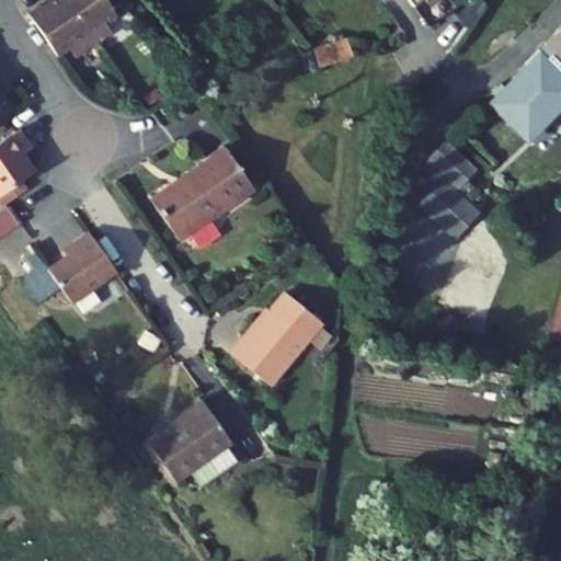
[(76,58),(94,46),(61,0),(55,0),(43,8),(41,4),(29,13),(58,57),(70,49),(76,58)]
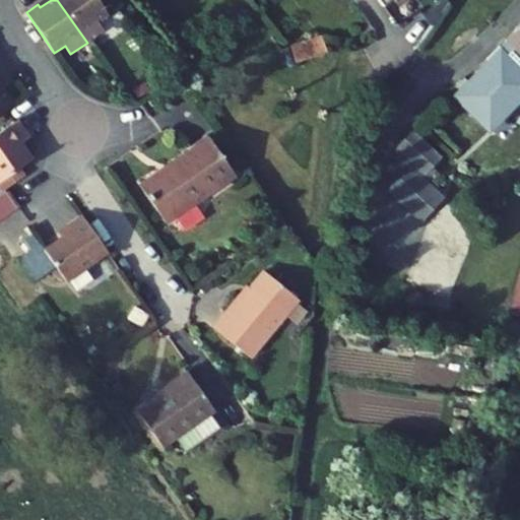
[(57,0),(87,43),(104,30),(98,22),(109,15),(98,0),(57,0)]
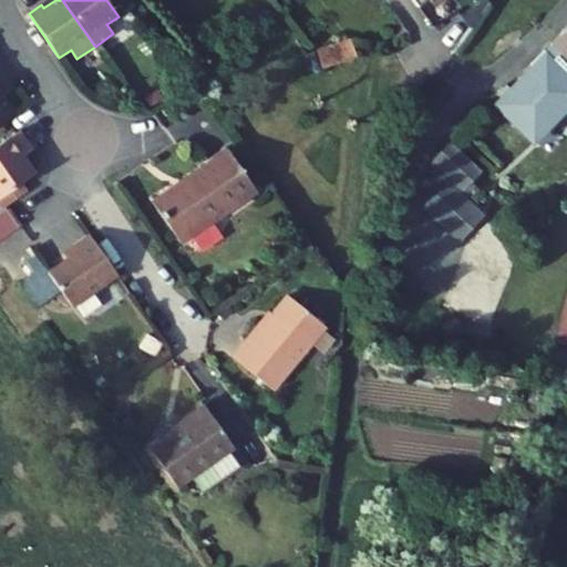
[(121,17),(129,11),(123,3),(115,9),(121,17)]
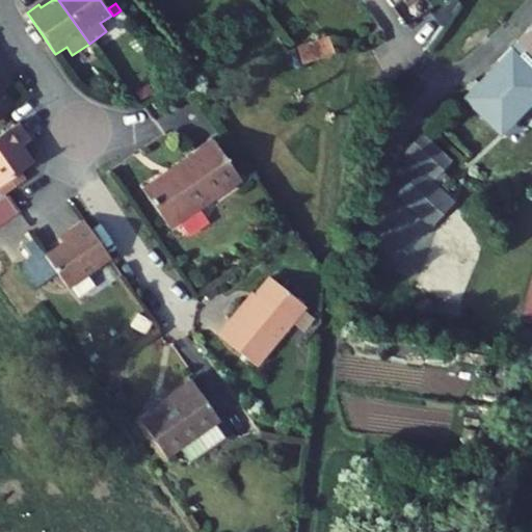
[(468,101),(500,132),(531,98),(531,26),(498,62),(502,67),(468,101)]
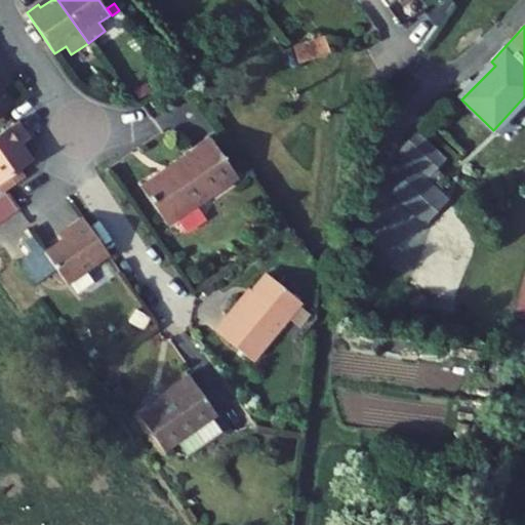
[(330,53),(325,37),(293,47),(298,64),(330,53)]
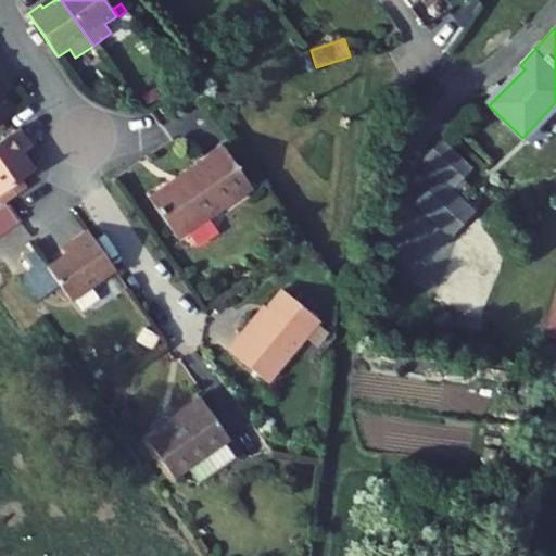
[(1,70),(0,70),(0,122),(1,122),(16,112),(4,95),(0,88),(10,81),(1,70)]
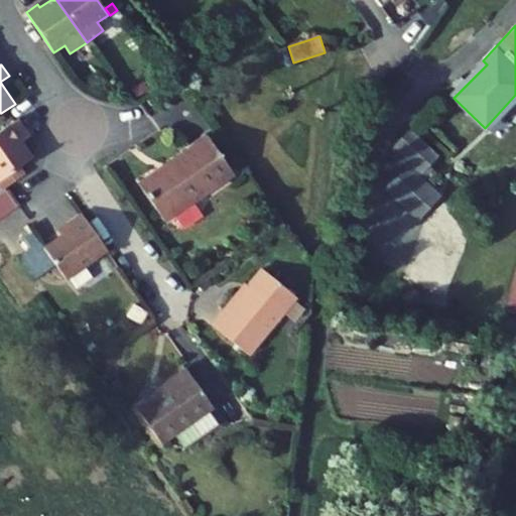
[(0,82),(4,88),(13,82),(9,76),(0,82)]
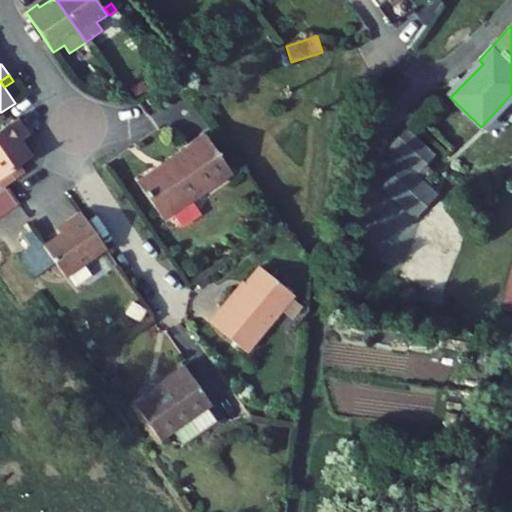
[(105,93),(112,97),(117,88),(110,84),(105,93)]
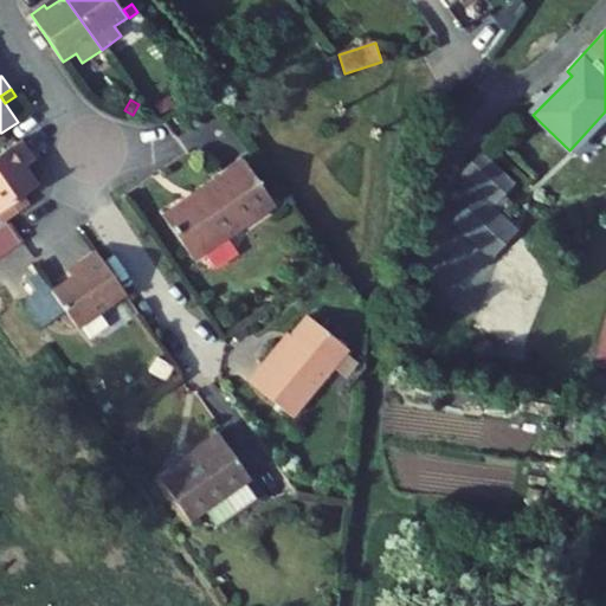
[(23,140),(12,147),(0,155),(0,212),(21,198),(38,186),(25,167),(21,161),(31,153),(23,140)]
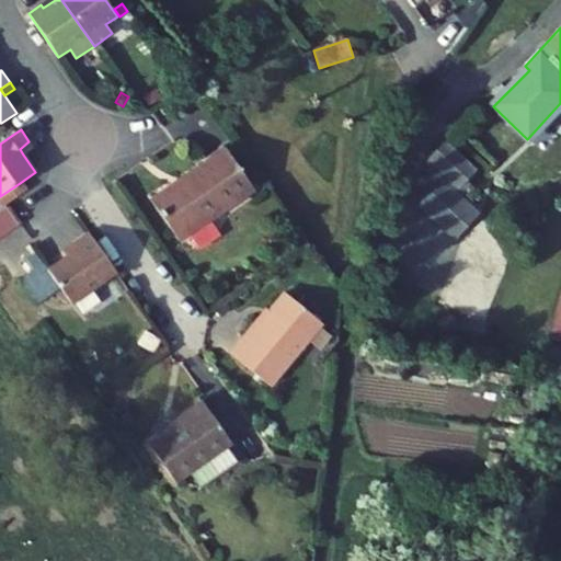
[(23,155),(33,148),(29,141),(20,149),(23,155)]
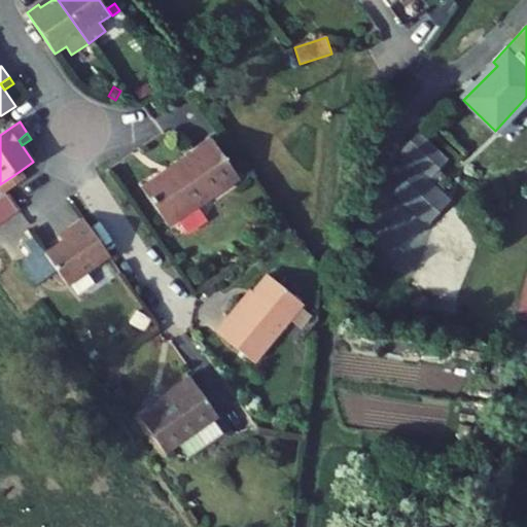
[(444,159),(417,133),(400,150),(418,167),(393,192),(422,221),(444,199),(428,184),(440,173),(434,168),(444,159)]
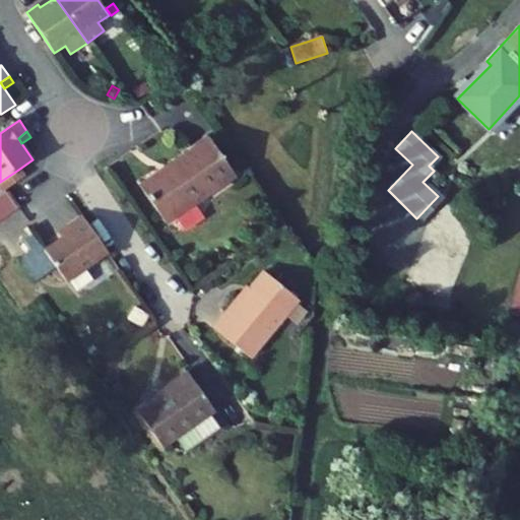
[(160,172),(140,186),(167,223),(235,175),(210,139),(168,170),(169,172),(163,176),(160,172)]
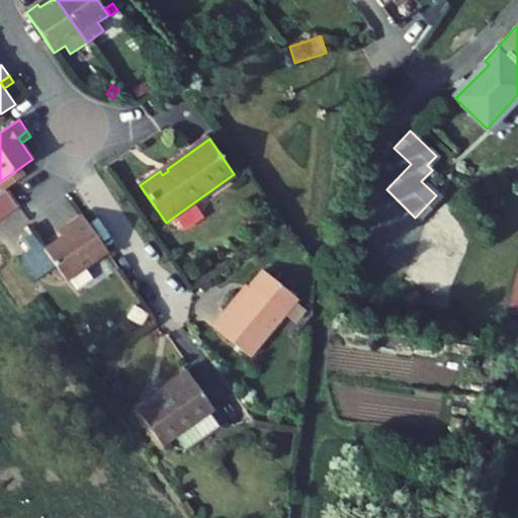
[(23,176),(18,169),(0,181),(0,190),(1,192),(7,188),(23,176)]
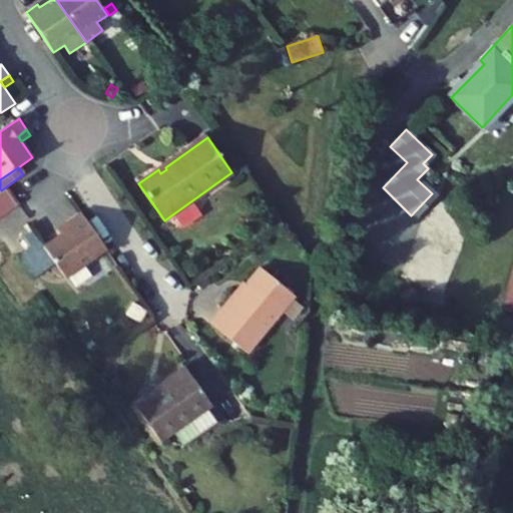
[(0,212),(17,201),(8,188),(0,193),(0,212)]
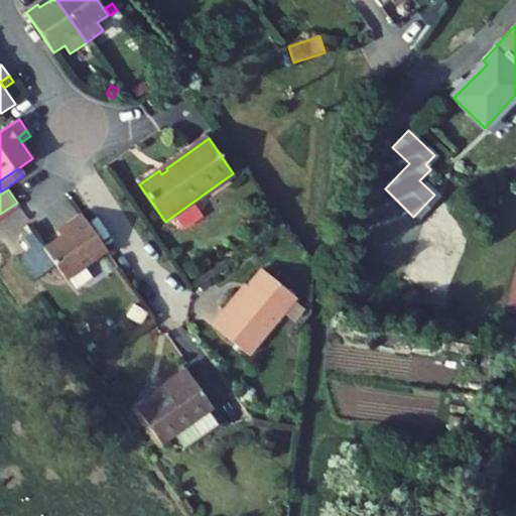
[(67,279),(107,250),(82,214),(69,223),(72,228),(44,248),(55,264),(67,279)]
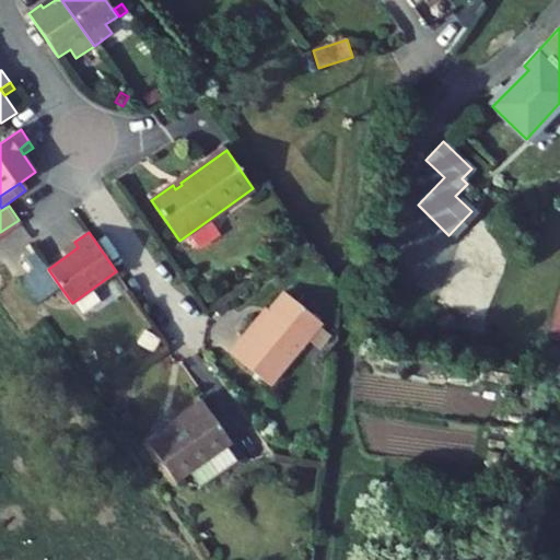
[(60,287),(48,269),(43,263),(20,278),(37,302),(60,287)]
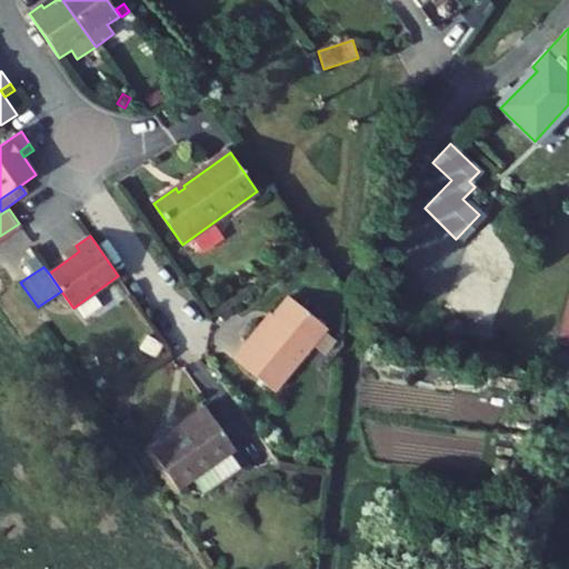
[(275,392),(327,328),(288,296),(248,346),(246,343),(233,358),(275,392)]
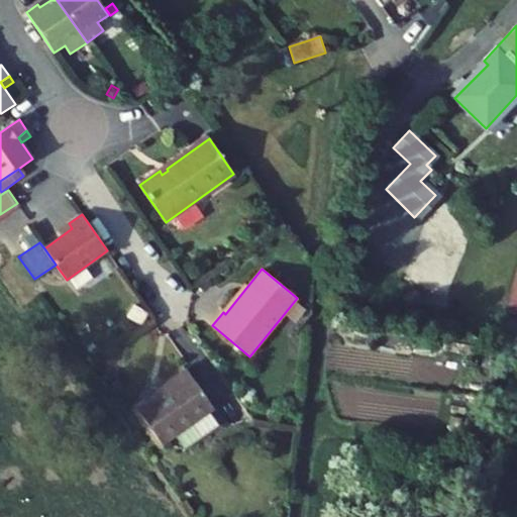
[(213,408),(187,370),(163,387),(165,391),(138,410),(163,443),(175,434),(209,411),(213,408)]
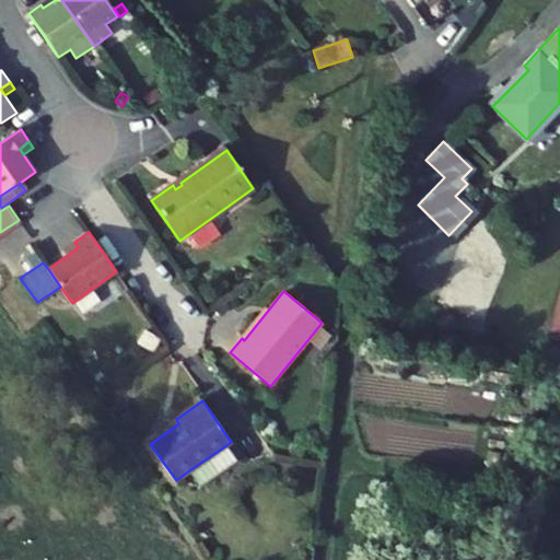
[(226,445),(189,470),(200,486),(237,459),(226,445)]
